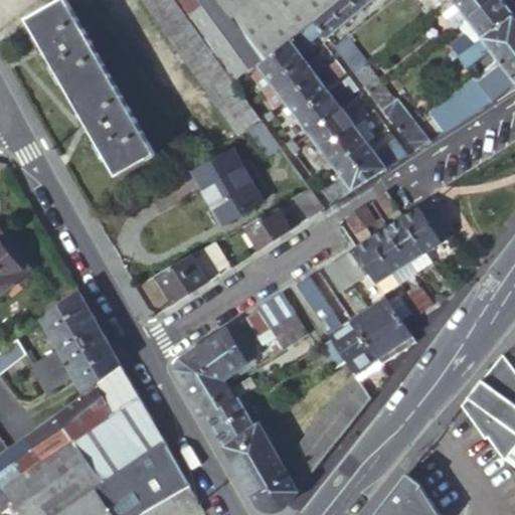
[(63,0),(59,0),(28,18),(119,175),(153,155),(63,0)]
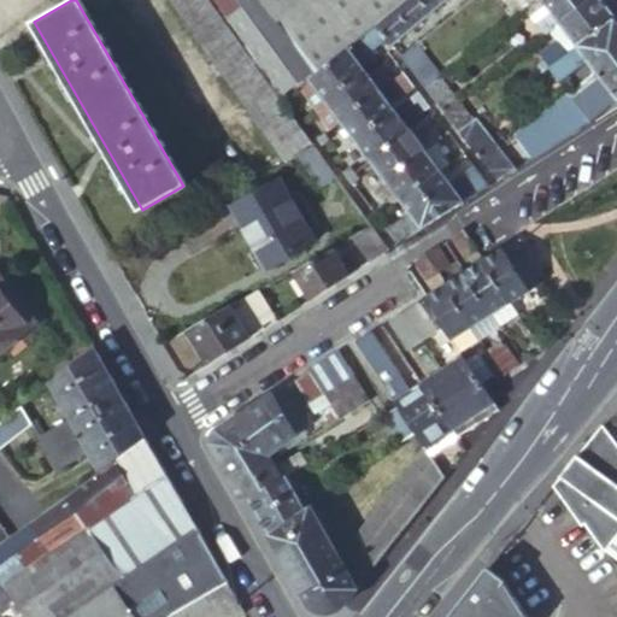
[(209,0),(168,0),(286,163),(312,144),(288,110),(283,104),(209,0)]
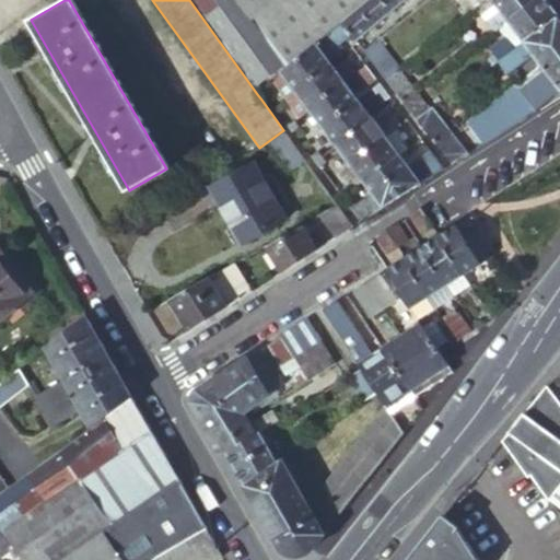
[(195,0),(257,84),(284,65),(284,63),(251,18),(237,0),(195,0)]
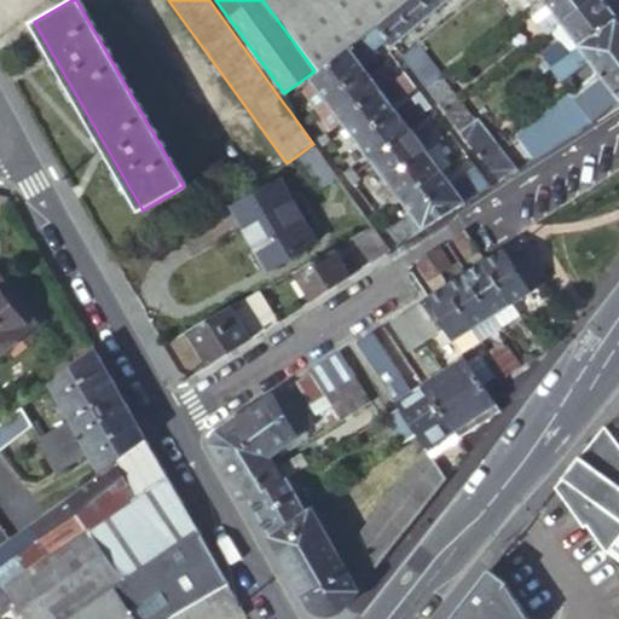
[(262,0),(277,19),(301,0),(262,0)]
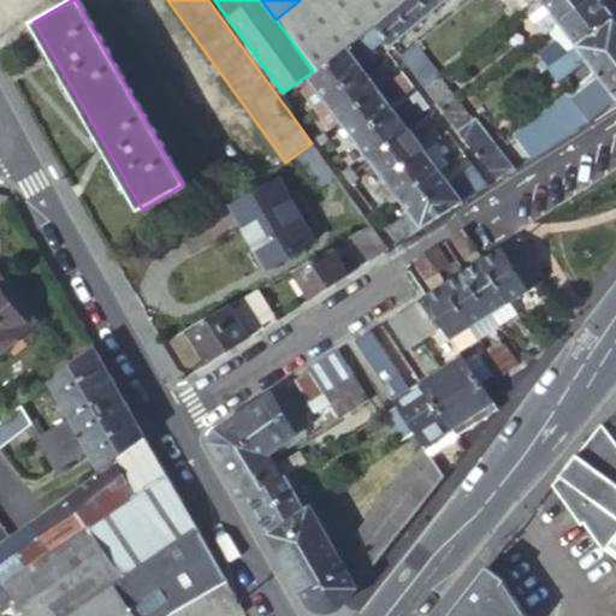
[(313,71),(318,75),(329,65),(375,27),(395,10),(407,0),(300,0),(276,19),(313,70),(313,71)]
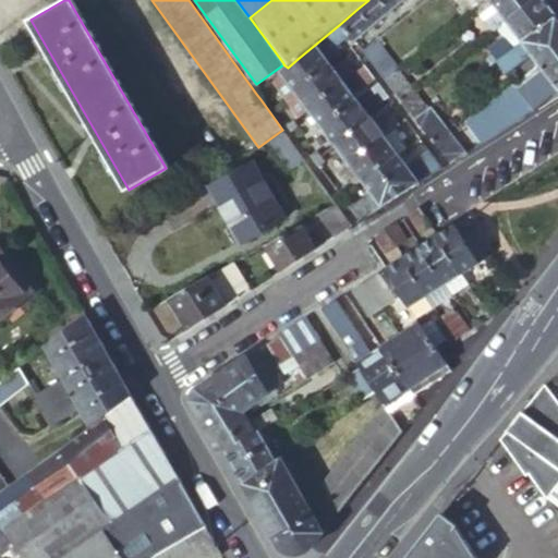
[(389,12),(378,0),(368,0),(358,9),(372,26),(381,19),(389,12)]
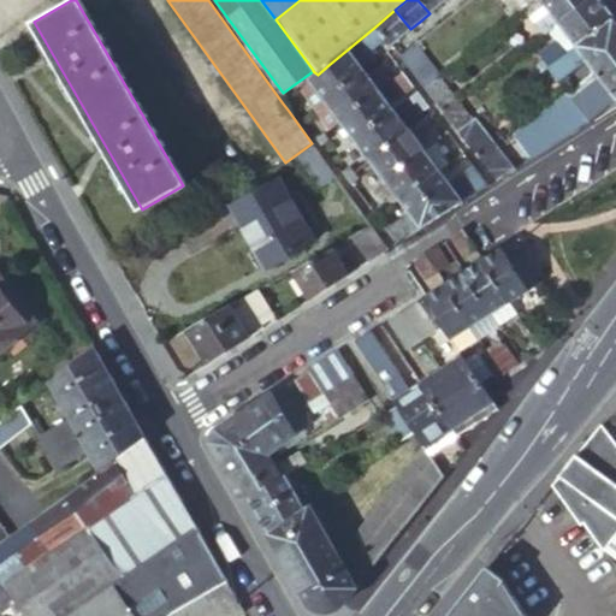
[(445,0),(418,0),(430,13),(440,4),(445,0)]
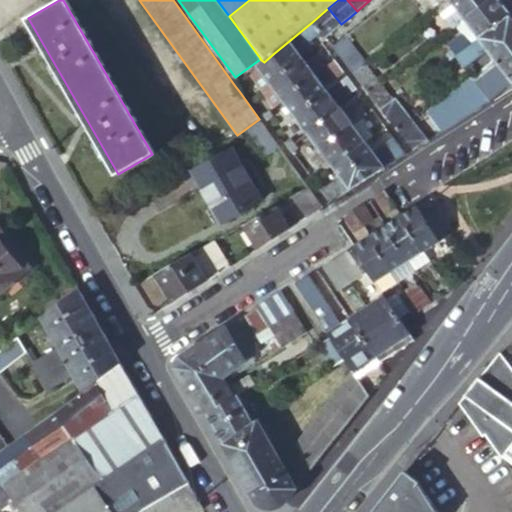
[(449,0),(442,6),(438,9),(448,21),(459,13),(464,20),(491,0),(449,0)]
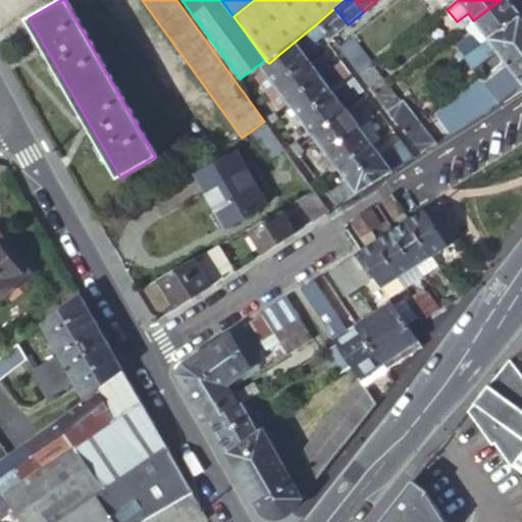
[(514,7),(508,0),(501,0),(473,20),(488,41),(521,17),(514,7)]
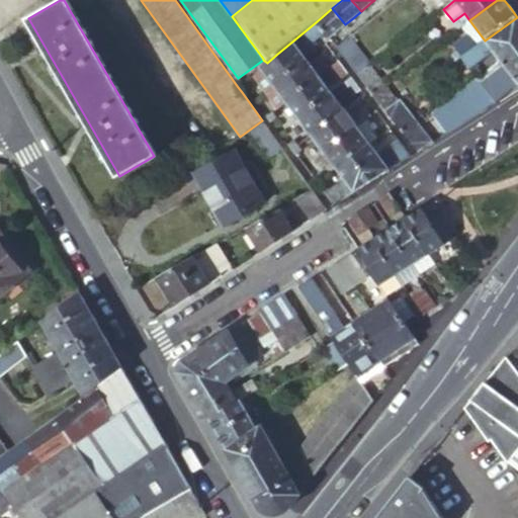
[(400,9),(394,2),(369,21),(375,28),(400,9)]
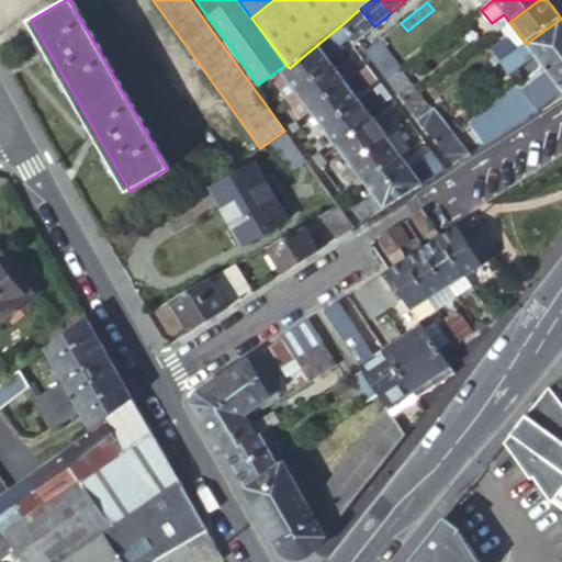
[(374,26),(360,9),(343,24),(350,34),(356,42),(368,32),(374,26)]
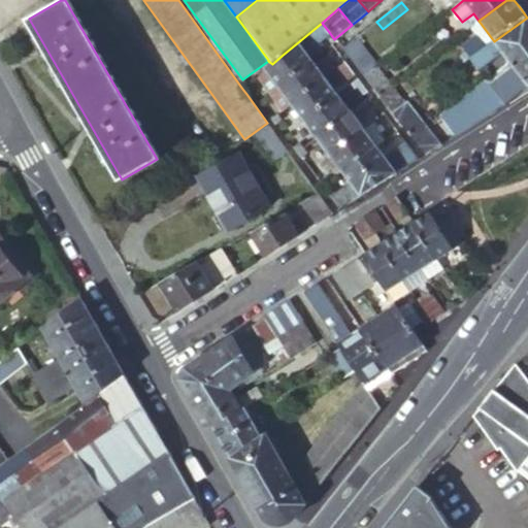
[(467,29),(479,21),(473,13),(462,22),(467,29)]
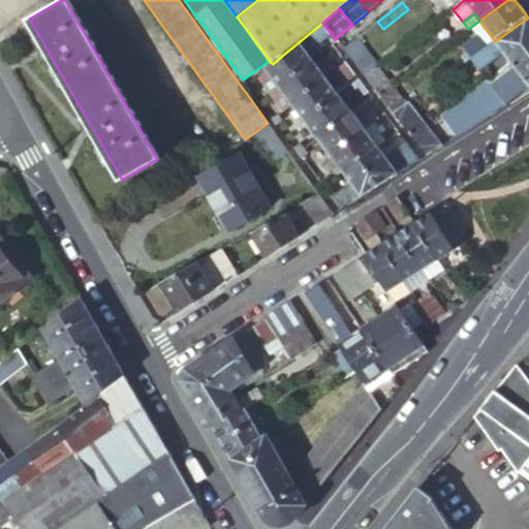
[(528,18),(495,41),(469,60),(478,71),(503,53),(515,68),(528,58),(528,18)]
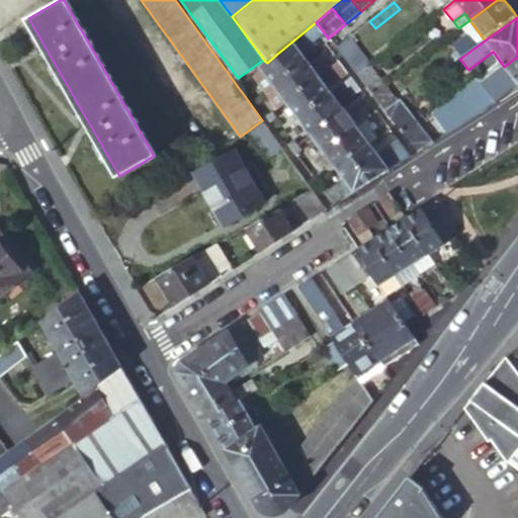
[(316,22),(276,55),(288,71),(306,59),(303,55),(314,46),(311,41),(323,31),(316,22)]
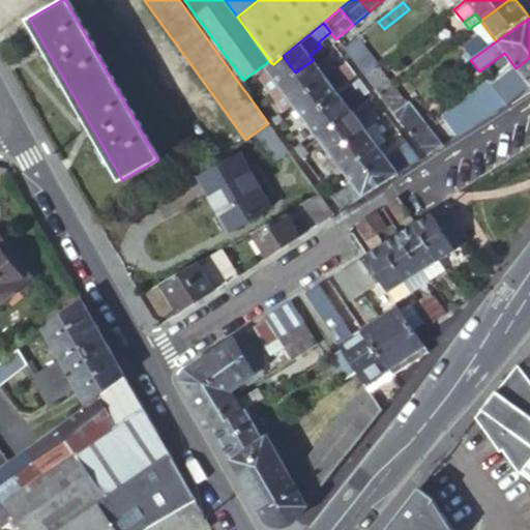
[(363,33),(351,43),(358,52),(370,41),(363,33)]
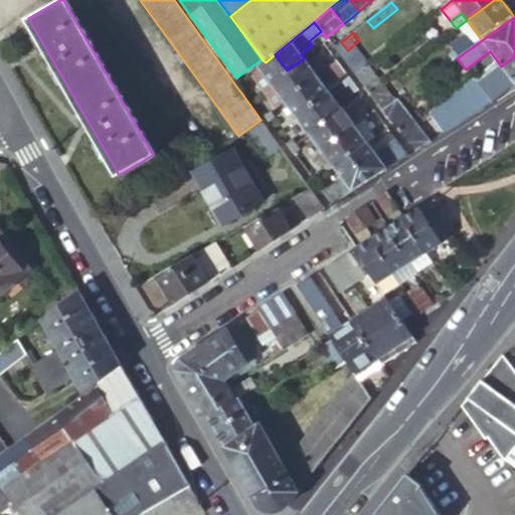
[(334,48),(344,61),(352,55),(348,50),(341,42),(334,48)]
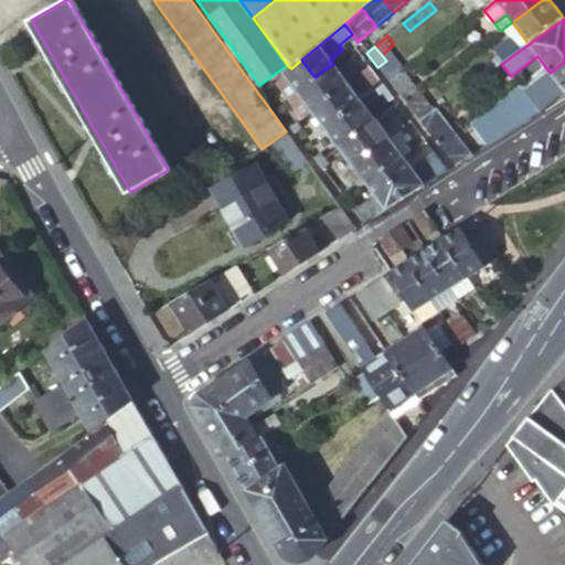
[(377,67),(388,82),(404,71),(393,56),(386,61),(377,67)]
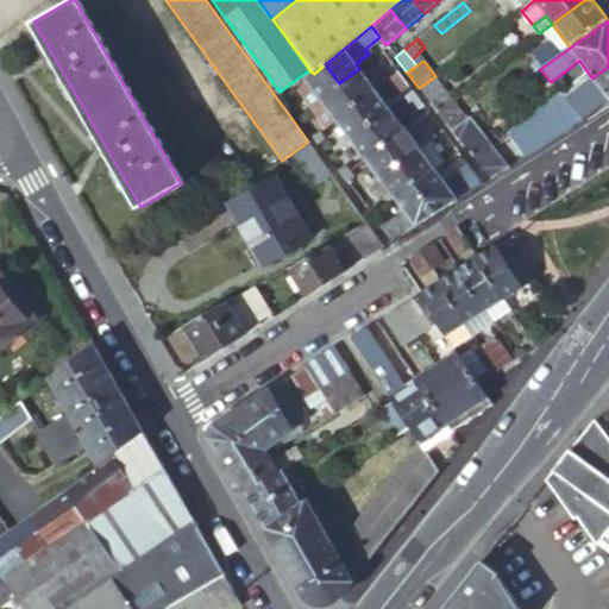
[(313,110),(322,102),(343,87),(339,83),(325,64),(314,74),(307,80),(297,88),(313,110)]
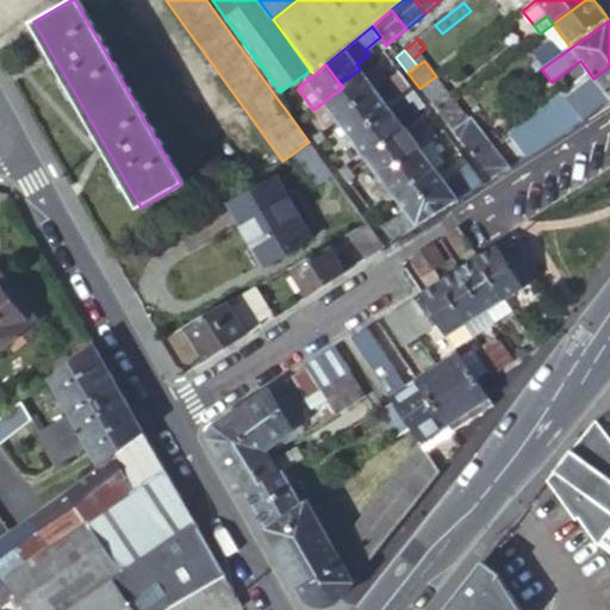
[(609,67),(593,79),(566,100),(562,97),(508,136),(523,159),(609,103),(609,67)]
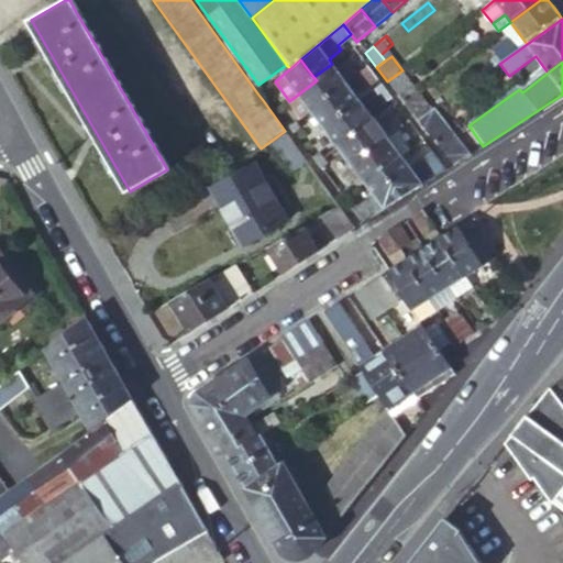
[(332,64),(313,77),(317,80),(328,96),(345,81),(354,75),(344,63),(335,68),(332,64)]
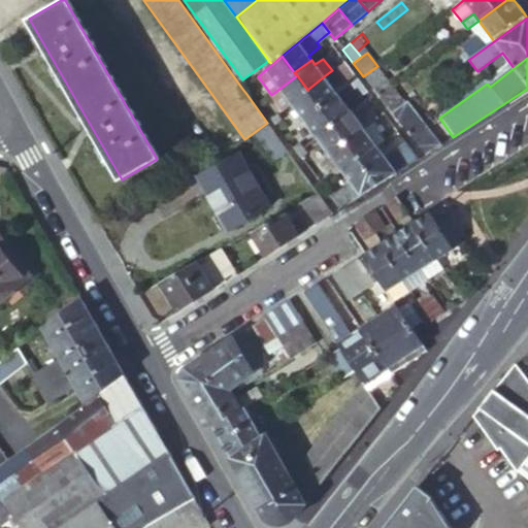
[(354,75),(344,62),(335,68),(345,81),(354,75)]
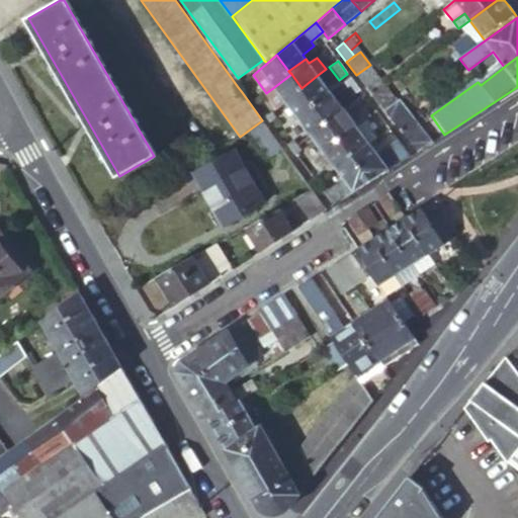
[(356,75),(370,93),(384,83),(370,65),(356,75)]
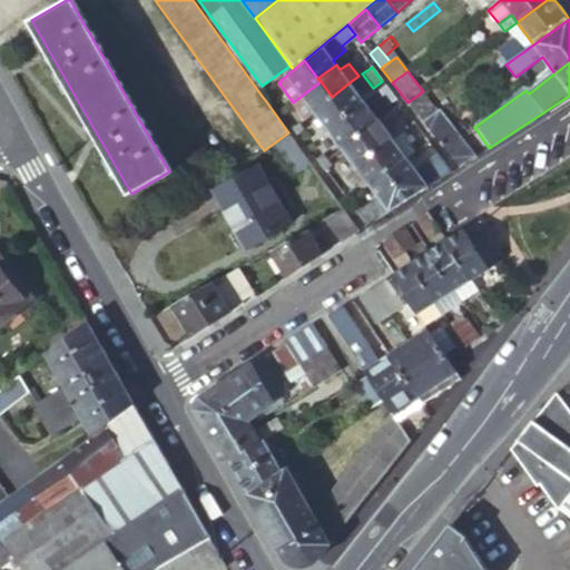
[(321,81),(302,96),(293,102),(305,118),(314,110),(332,97),(321,81)]
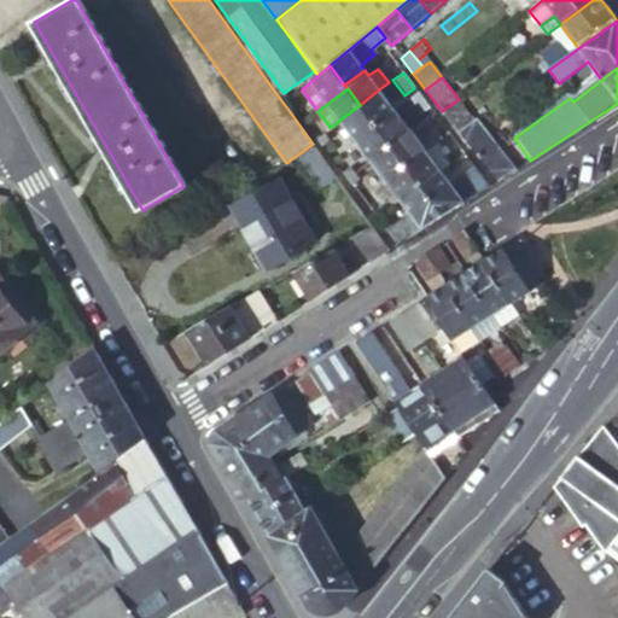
[(360,105),(374,126),(395,110),(379,89),(360,105)]
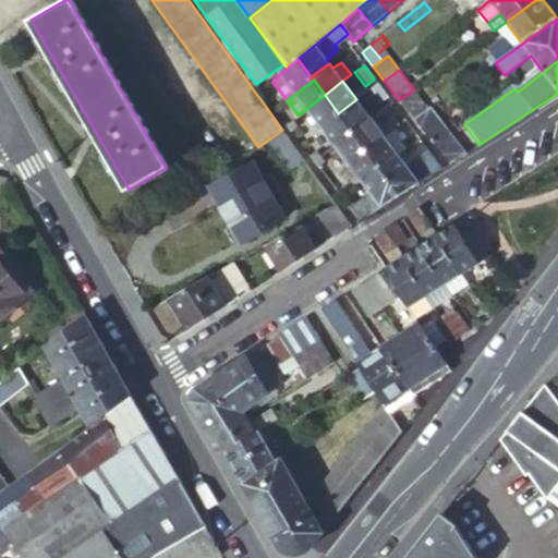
[(387,97),(377,84),(367,91),(377,104),(387,97)]
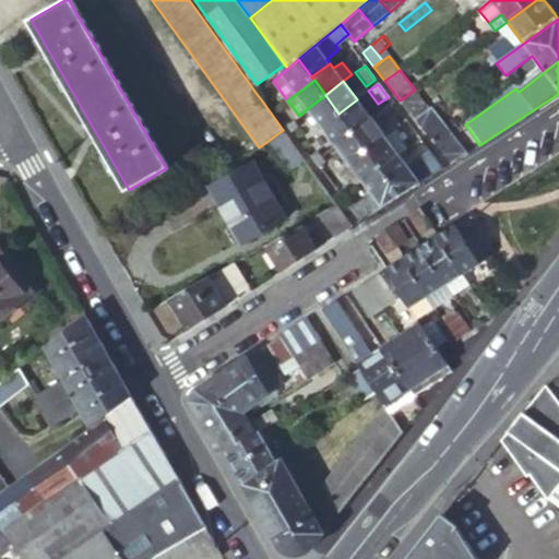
[(400,100),(416,121),(431,110),(415,90),(400,100)]
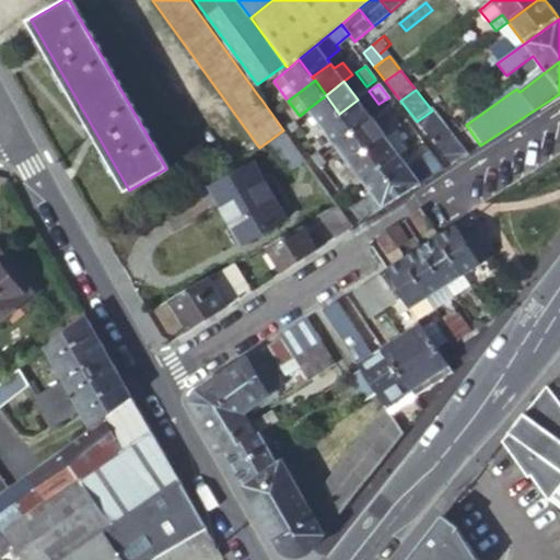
[(450,107),(459,100),(455,94),(445,101),(450,107)]
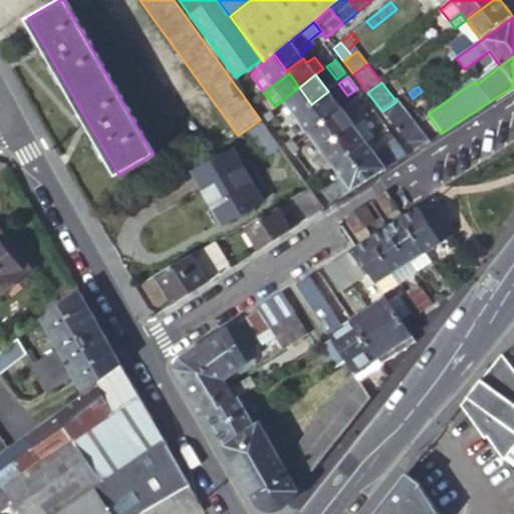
[(283,99),(294,116),(311,104),(299,87),(283,99)]
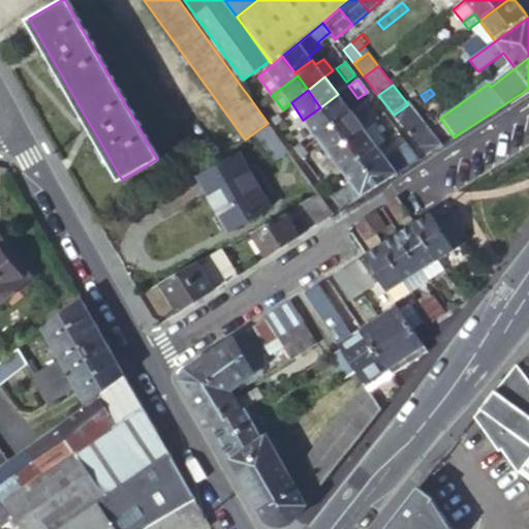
[(320,107),(333,124),(350,112),(346,105),(338,94),(320,107)]
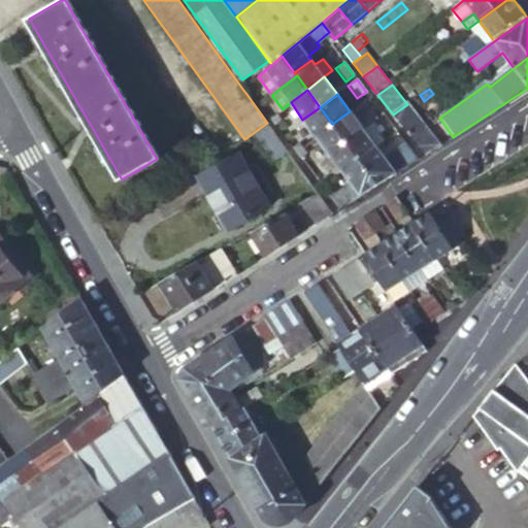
[(420,95),(407,104),(415,113),(436,99),(433,94),(424,101),(420,95)]
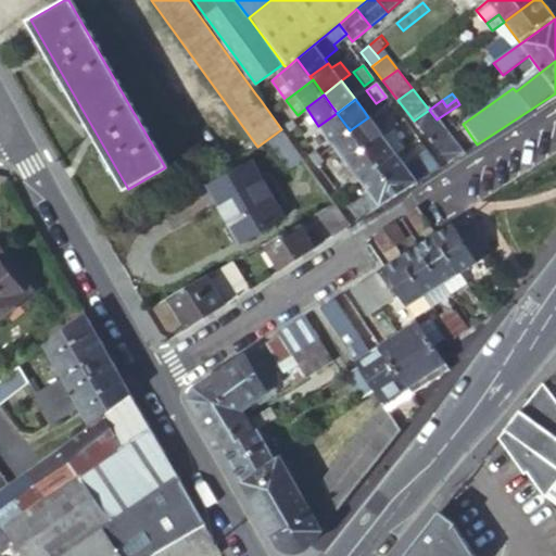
[(350,130),(363,148),(393,127),(383,114),(387,112),(383,106),(368,117),(350,130)]
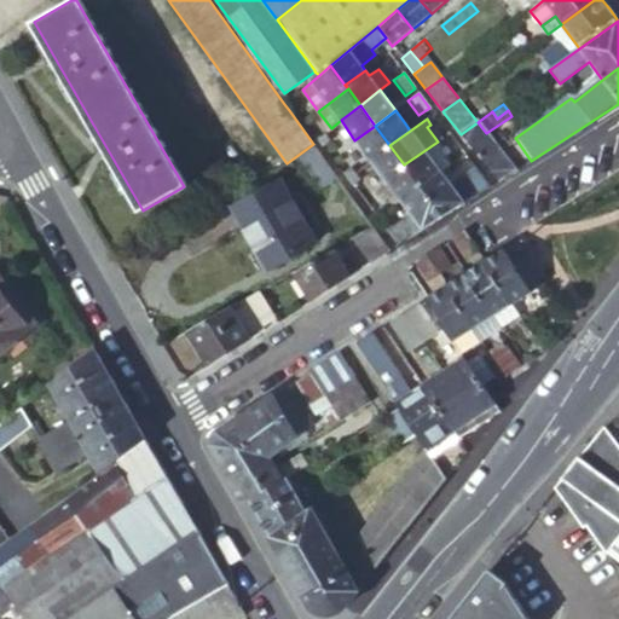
[(478,157),(496,145),(486,133),(478,122),(461,134),(478,157)]
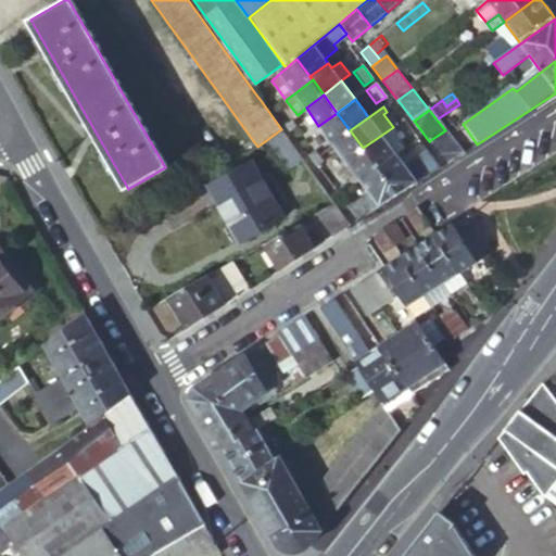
[(337,113),(318,126),(332,143),(350,130),(337,113)]
